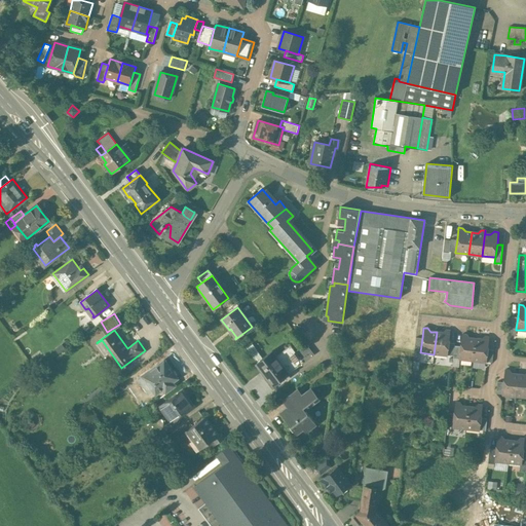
[(443,333),(437,332),(434,354),(447,355),(448,355),(449,343),(450,331),(446,330),(443,333)]
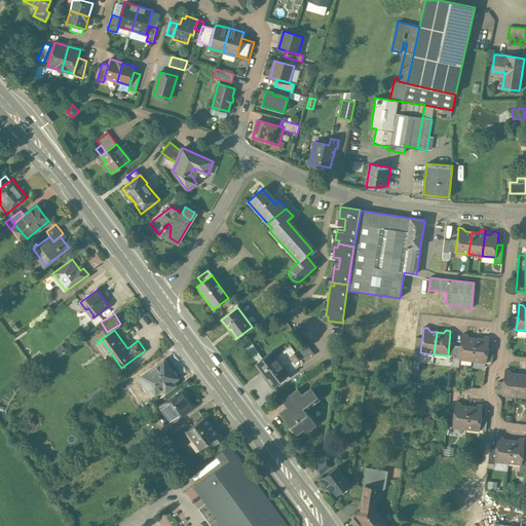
[(476,339),(470,338),(466,334),(462,334),(461,346),(459,359),(473,361),(476,339)]
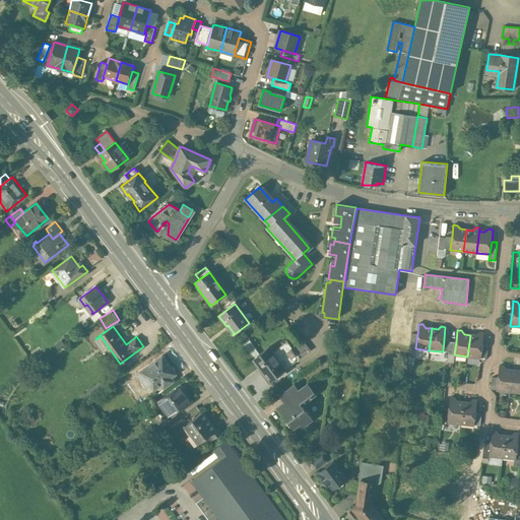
[(479,333),(475,335),(470,335),(467,356),(480,358),(482,345),(483,333),(479,333)]
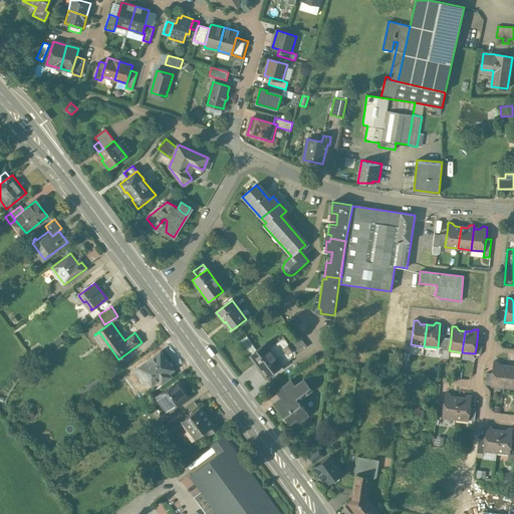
[(413,330),(407,330),(404,354),(410,354),(411,344),(413,330)]
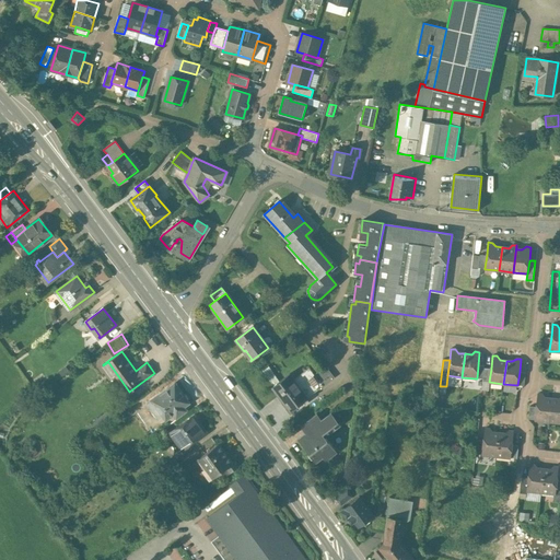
[(269,365),(263,370),(271,384),(278,381),(269,365)]
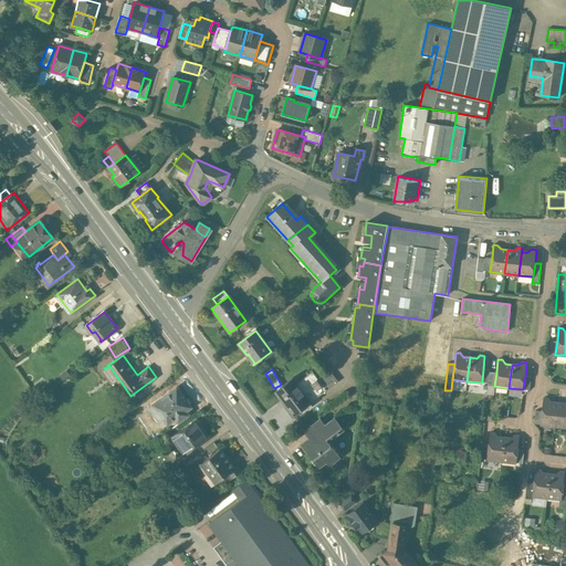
[(292,379),(274,392),(275,392),(293,416),(292,416),(293,417),(327,391),(326,390),(318,379),(313,371),(296,384),(292,379)]
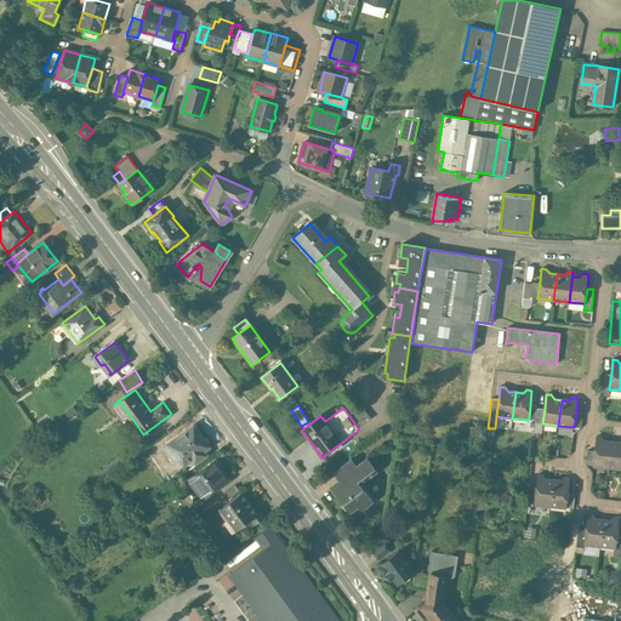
[(362,408),(349,416),(358,428),(370,420),(362,408)]
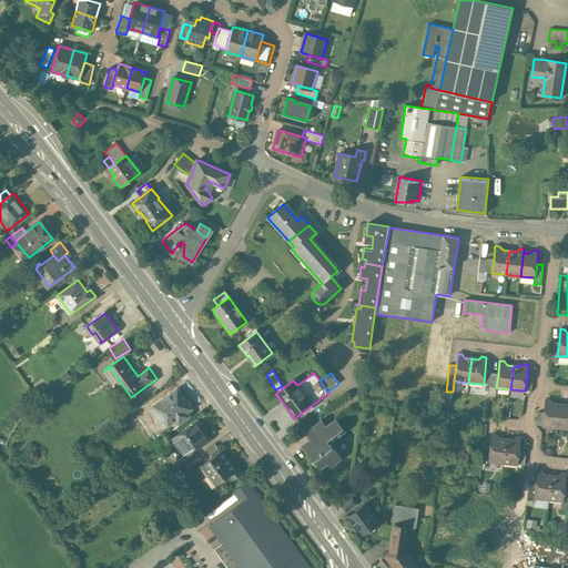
[(183,398),(175,387),(151,406),(156,415),(154,417),(160,425),(165,422),(169,425),(176,418),(179,423),(188,416),(185,412),(191,407),(190,406),(190,403),(188,401),(183,398)]
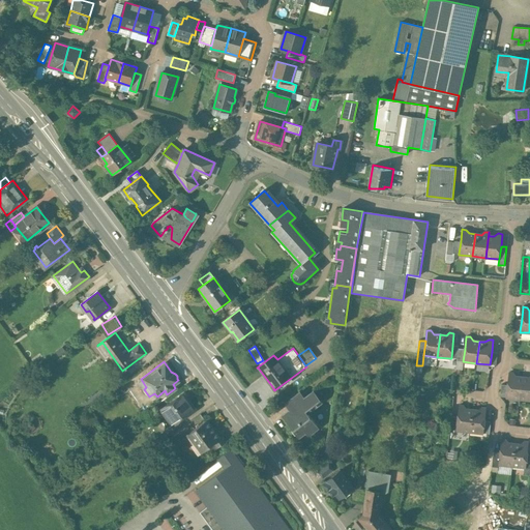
[(513,373),(508,373),(507,385),(506,398),(520,400),(522,377),(516,377),(513,373)]
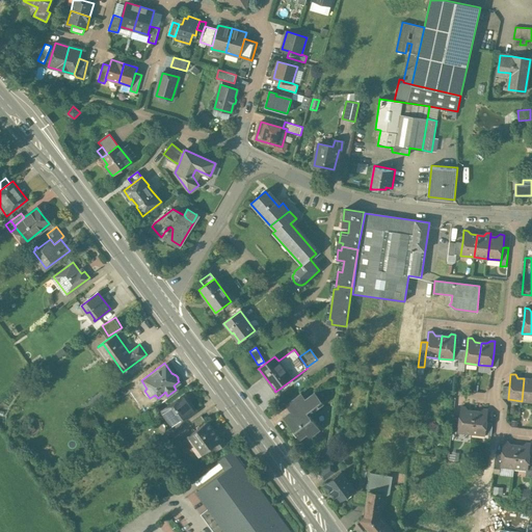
[(531,377),(530,379),(524,378),(522,401),(531,401),(531,377)]
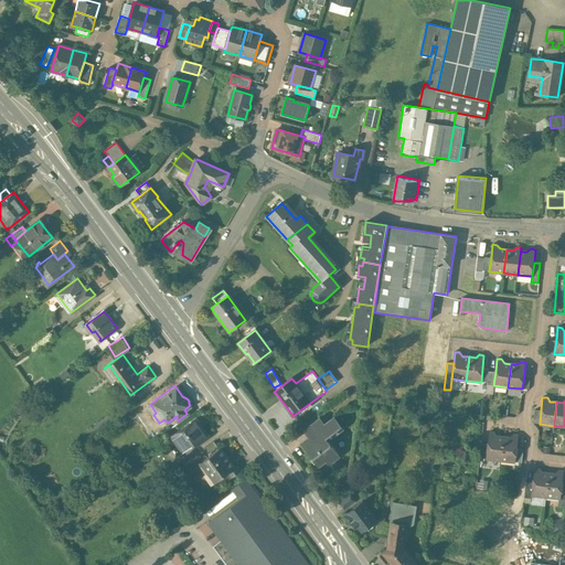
[(313,435),(301,443),(319,466),(326,460),(329,464),(339,456),(327,440),(342,428),(334,417),(326,424),(326,425),(324,426),(313,435)]
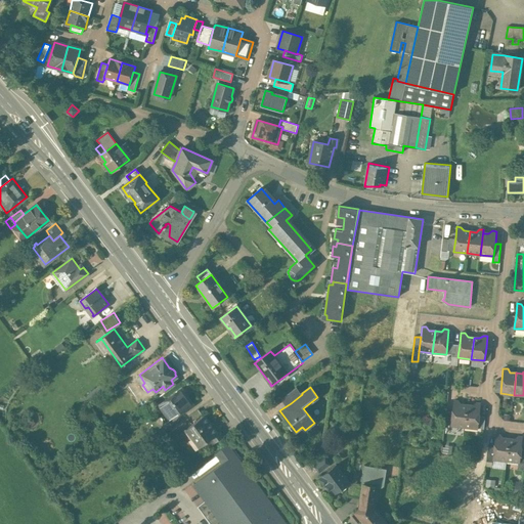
[(296,388),(286,396),(286,397),(291,403),(301,395),(296,388)]
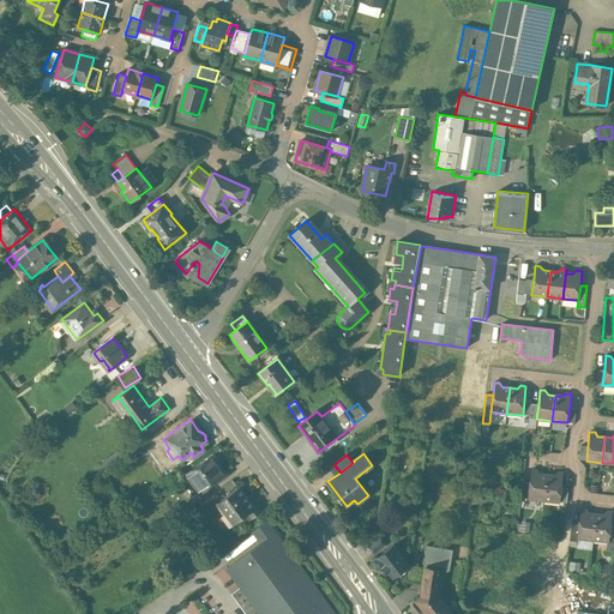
[(211,456),(186,474),(187,475),(188,474),(193,481),(192,481),(193,483),(198,479),(205,489),(226,475),(215,461),(211,456)]
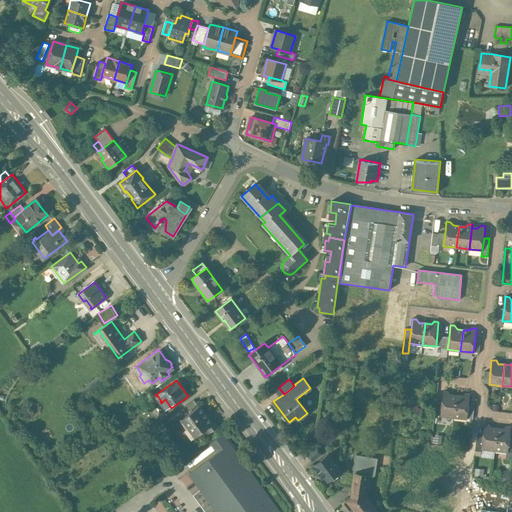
[(454,417),(456,396),(450,395),(447,392),(443,391),(442,403),(441,415),(440,416),(454,417)]
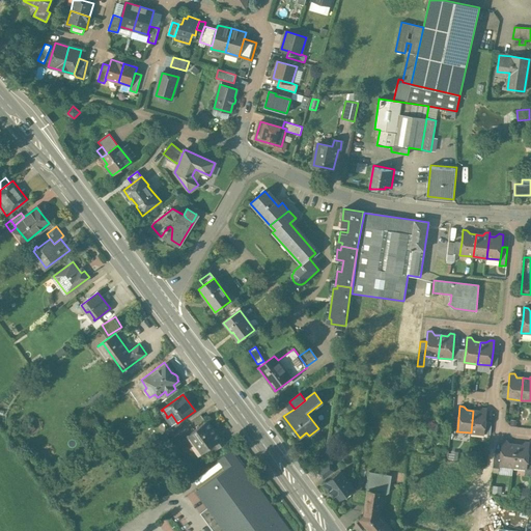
[(473,411),(471,432),(484,435),(484,434),(485,421),(486,409),(483,409),(479,412),(473,411)]
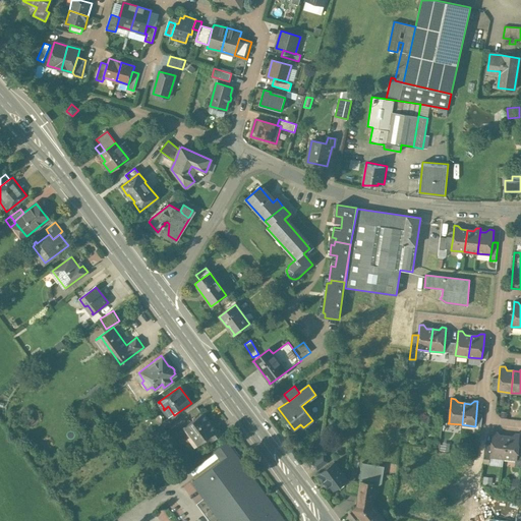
[(88,402),(82,406),(91,417),(93,416),(88,409),(91,407),(88,402)]
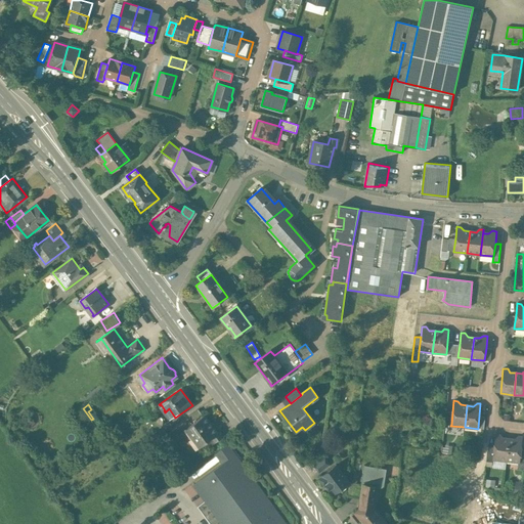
[(96,417),(91,409),(88,411),(93,419),(96,417)]
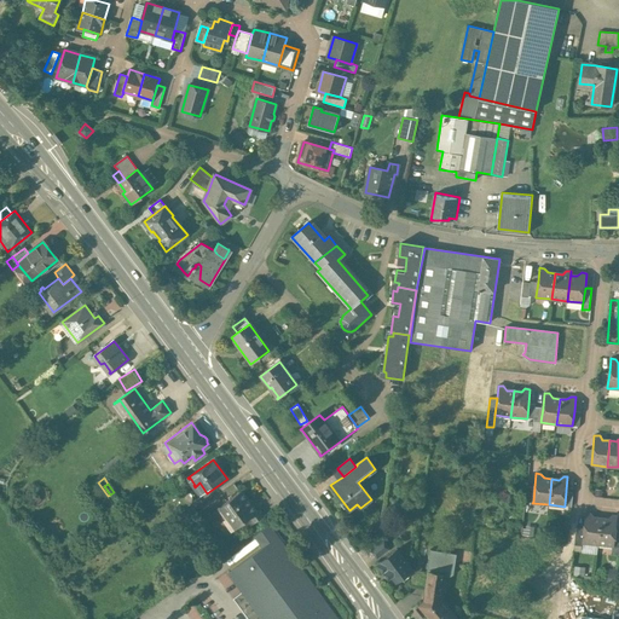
[(242,490),(221,505),(230,518),(225,521),(232,530),(247,519),(258,510),(242,490)]
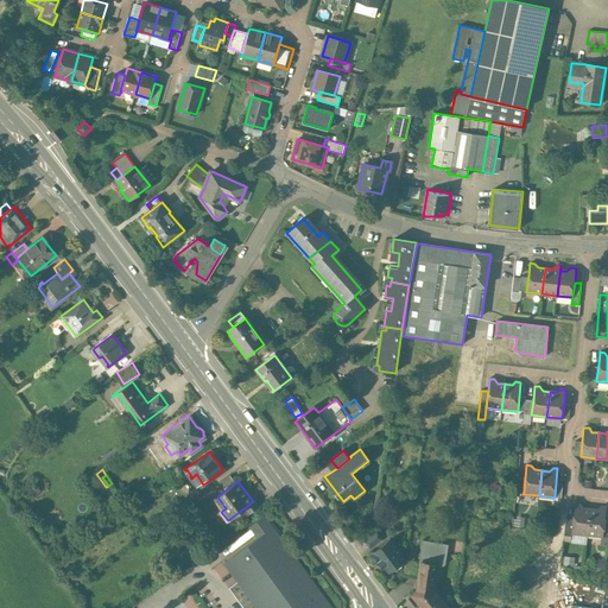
[(106,491),(101,494),(108,504),(113,500),(106,491)]
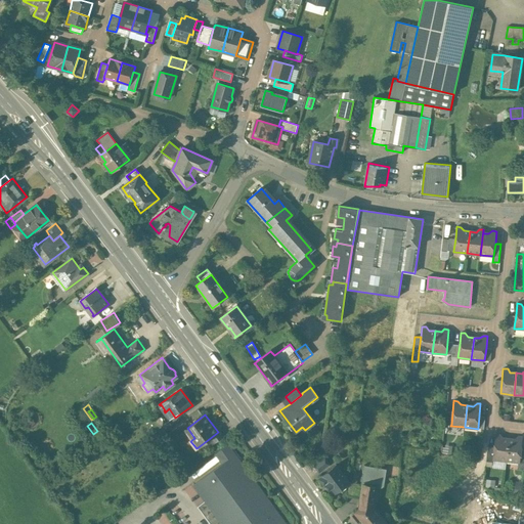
[(219,432),(209,439),(213,444),(224,436),(220,430),(218,432),(219,432)]
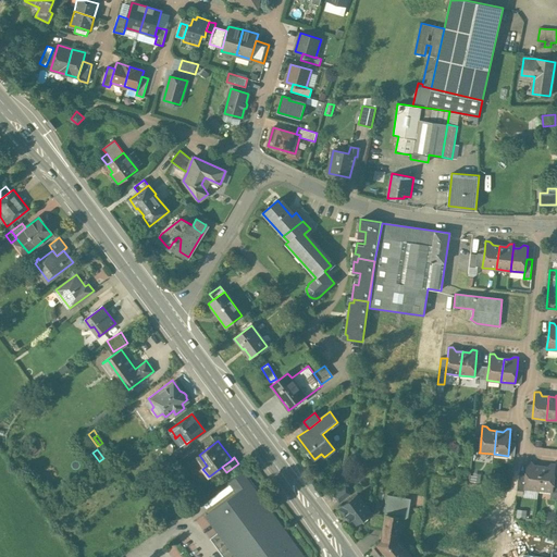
[(534,466),(531,462),(527,461),(525,474),(523,487),(523,489),(537,490),(541,467),(534,466)]
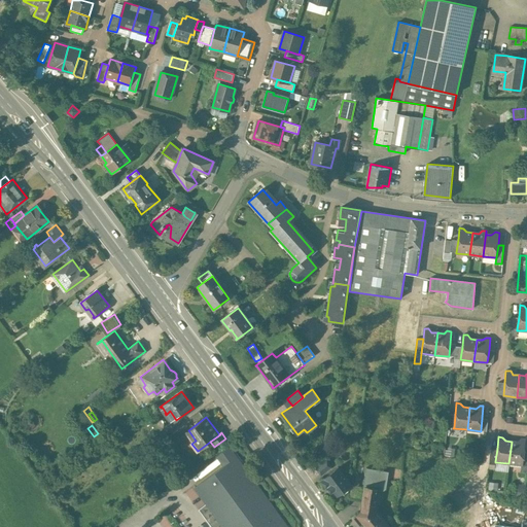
[(521,440),(518,443),(512,442),(508,463),(523,465),(523,464),(524,452),(525,440),(521,440)]
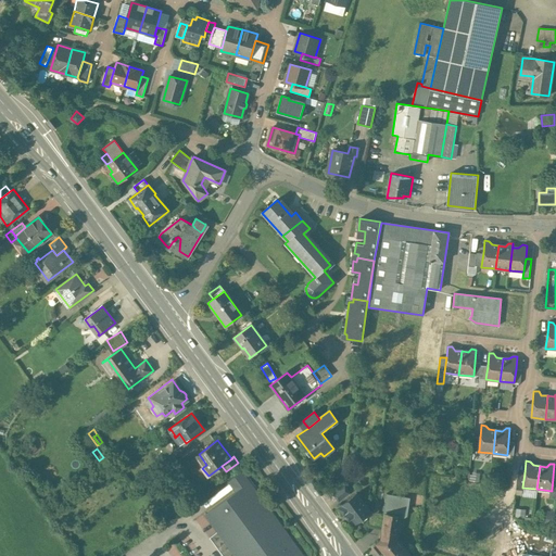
[(303,555),(242,471),(229,481),(236,492),(206,514),(218,531),(210,538),(224,555),(303,555)]
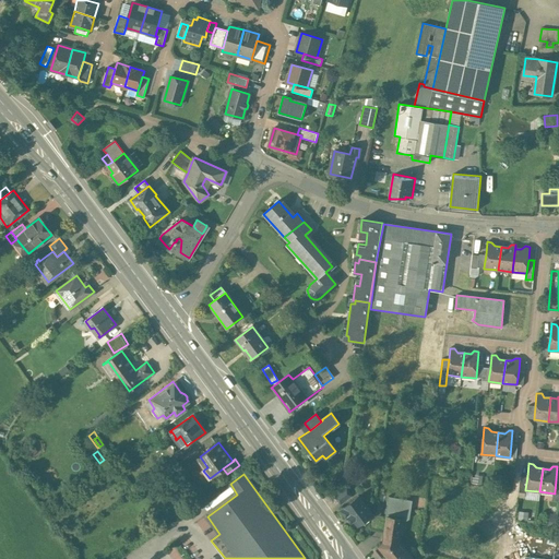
[(346,489),(336,497),(341,504),(352,496),(346,489)]
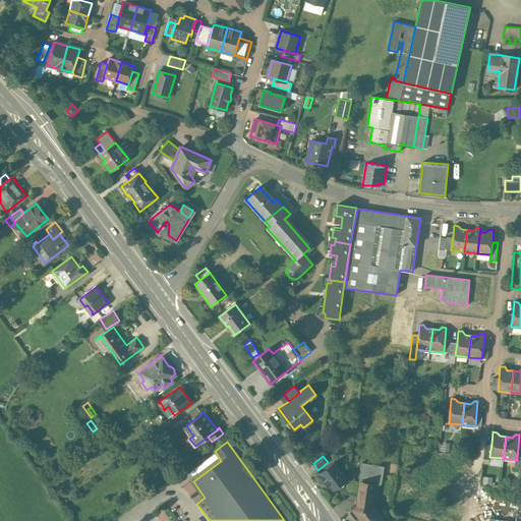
[(334,462),(316,475),(324,483),(325,482),(328,486),(330,484),(334,489),(333,489),(334,490),(347,480),(347,479),(334,463),(335,463),(334,462)]
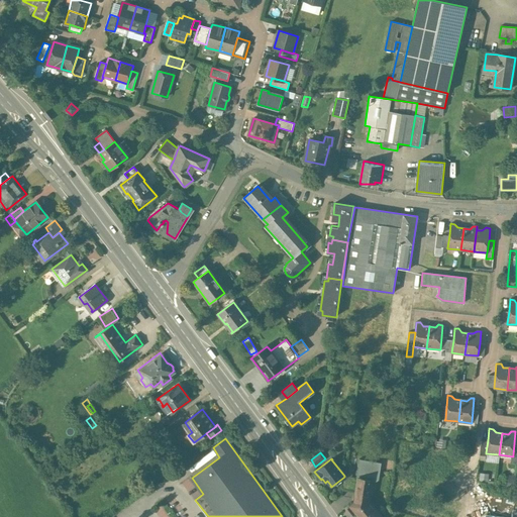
[(381,463),(360,460),(360,459),(359,459),(356,478),(358,479),(358,478),(372,481),(376,481),(378,480),(381,463)]
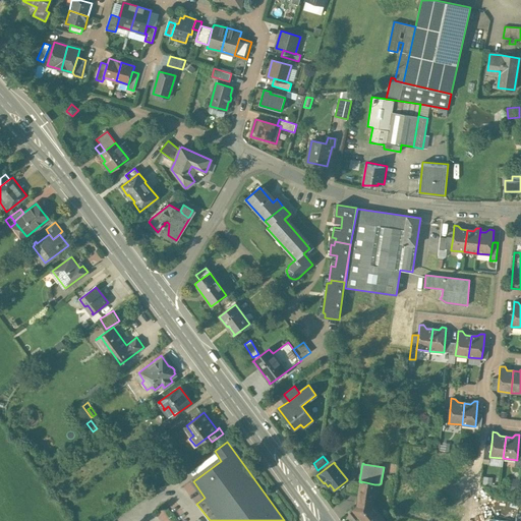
[(353,480),(347,480),(345,494),(359,496),(361,482),(359,481),(353,480)]
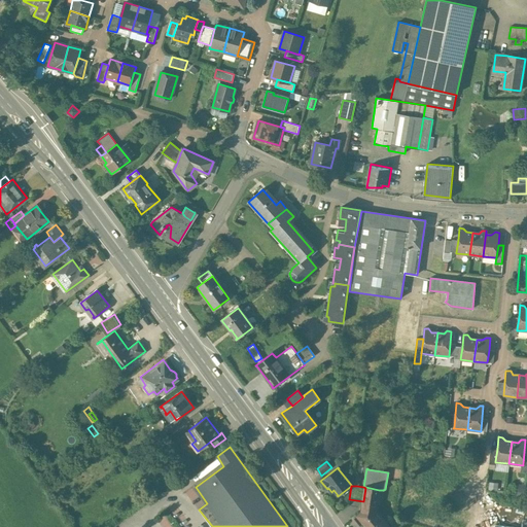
[(363,501),(361,512),(356,516),(356,517),(356,518),(355,517),(355,518),(354,519),(353,520),(358,526),(359,525),(360,524),(361,524),(362,522),(366,526),(389,526),(376,511),(379,490),(365,487),(363,501)]
